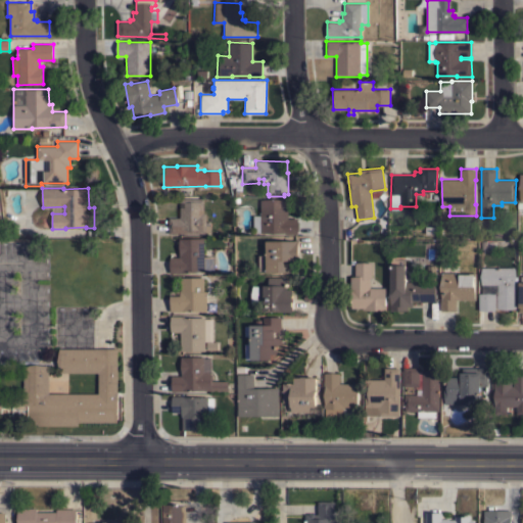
[(169,233),(169,218),(180,218),(180,198),(203,198),(203,212),(205,212),(205,222),(210,222),(210,232),(206,232),(206,233),(169,233)]
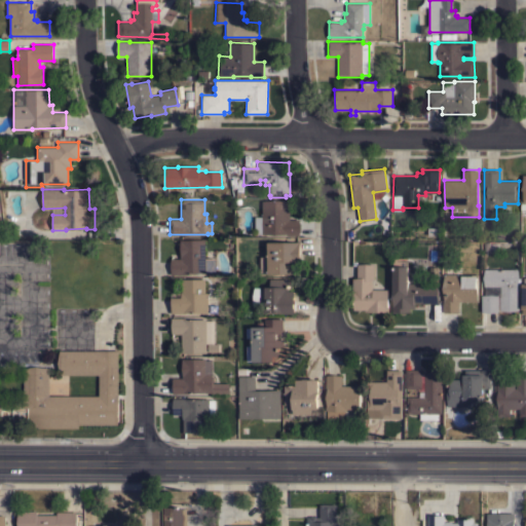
[(254,233),(255,216),(262,217),(262,200),(290,200),(290,219),(299,219),(299,235),(254,233)]
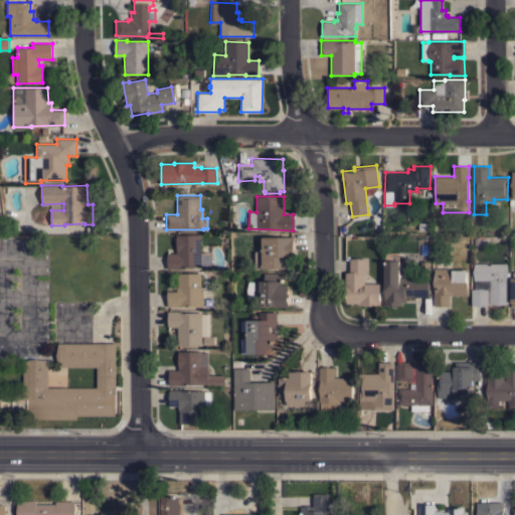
[(417,222),(427,222),(427,230),(417,230),(417,222)]
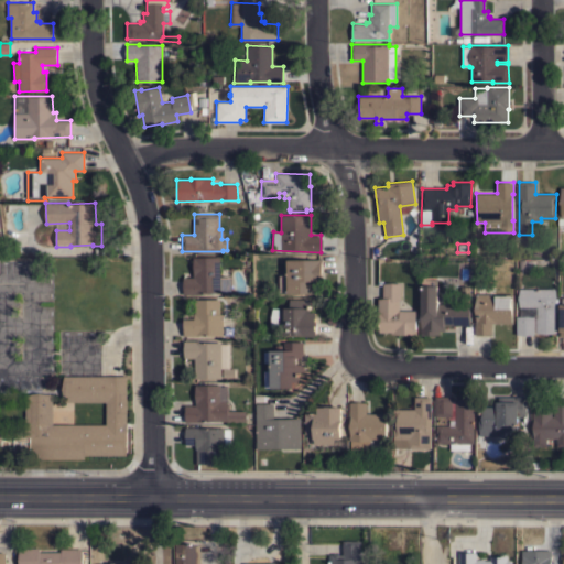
[(220,292),(202,293),(202,294),(184,294),(183,278),(194,278),(193,257),(219,257),(220,277),(230,275),(230,290),(220,290),(220,292)]
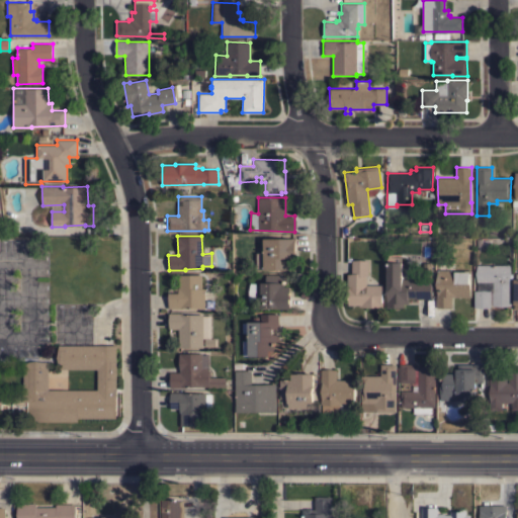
[(264,268),(257,268),(257,253),(264,253),(264,238),(294,238),(295,258),(290,259),(290,269),(264,269),(264,268)]
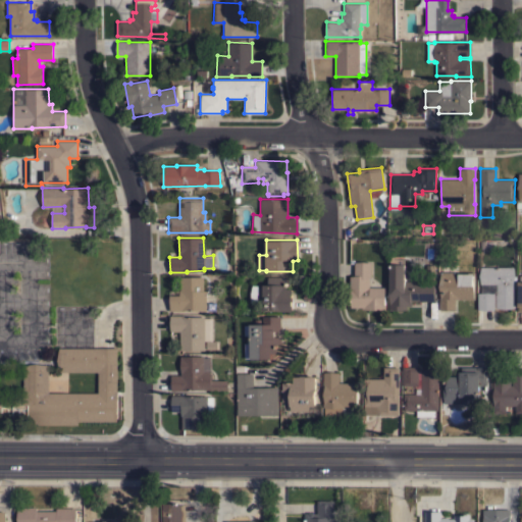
[(507,241),(515,241),(515,257),(506,257),(507,241)]
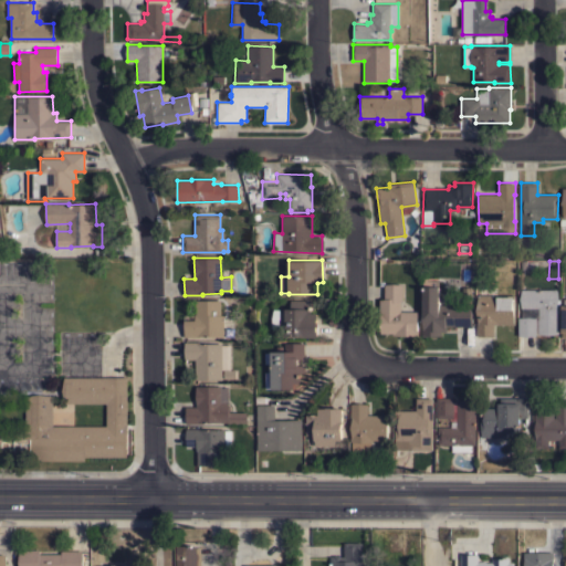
[(438,286),(439,286),(439,305),(472,305),(472,326),(447,326),(447,332),(440,332),(440,336),(421,336),(421,329),(423,329),(422,286),(423,286),(423,281),(425,281),(425,278),(438,278),(438,286)]
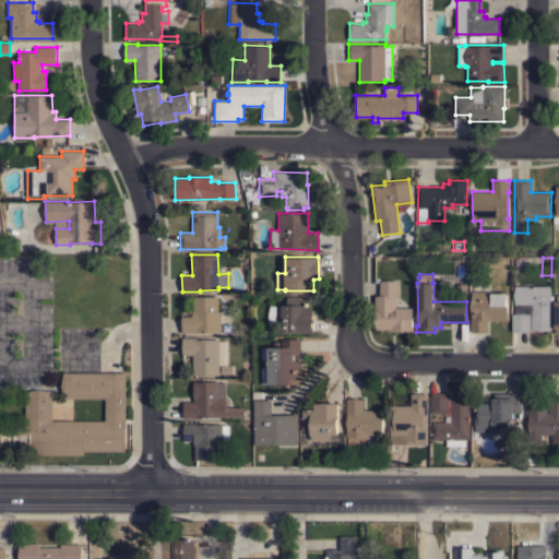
[(412,308),(412,325),(413,325),(413,331),(388,331),(388,329),(376,329),(376,310),(375,310),(375,295),(380,295),(380,281),(397,281),(397,297),(395,297),(395,307),(412,308)]
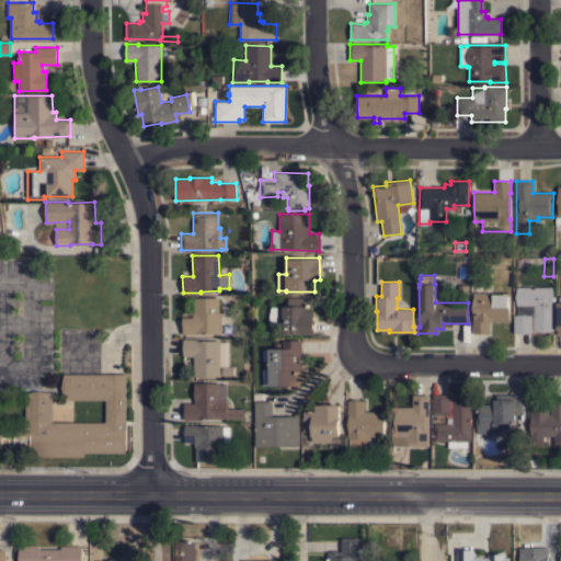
[(467,301),(458,302),(458,285),(467,285),(467,301)]
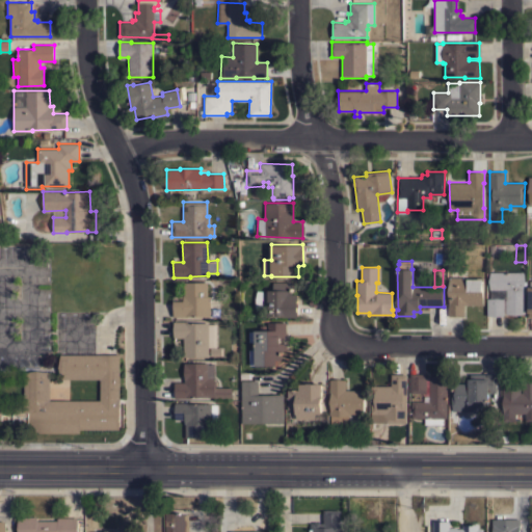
[(524,272),(525,281),(524,286),(525,286),(525,314),(504,314),(504,316),(487,315),(487,286),(489,286),(488,281),(489,272),(524,272)]
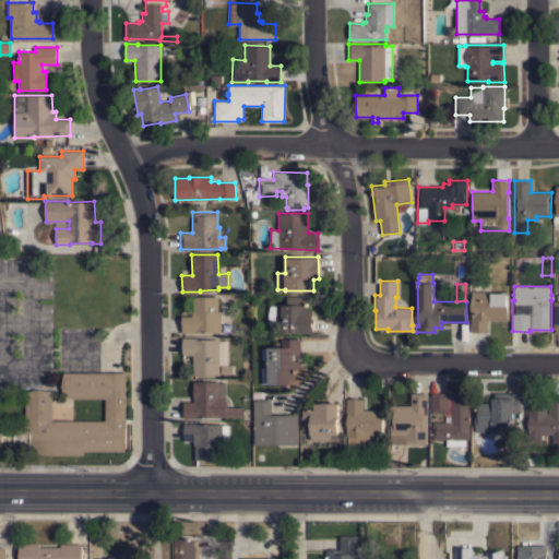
[(508,292),(508,320),(487,320),(487,332),(471,332),(471,292),(508,292)]
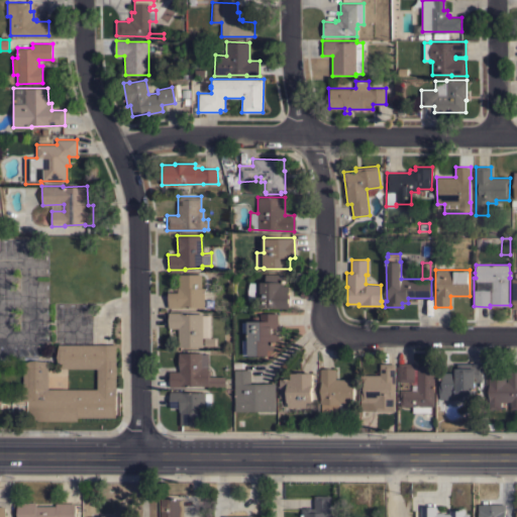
[(201,274),(201,288),(204,288),(204,307),(169,307),(169,293),(178,293),(178,287),(179,287),(179,274),(201,274)]
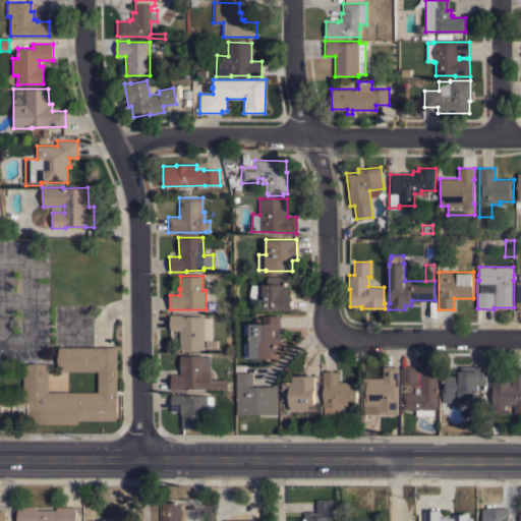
[(286,276),(286,288),(292,288),(292,297),(293,297),(293,304),(291,304),(291,310),(278,310),(278,309),(263,309),(263,302),(257,302),(257,284),(268,284),(268,276),(286,276)]
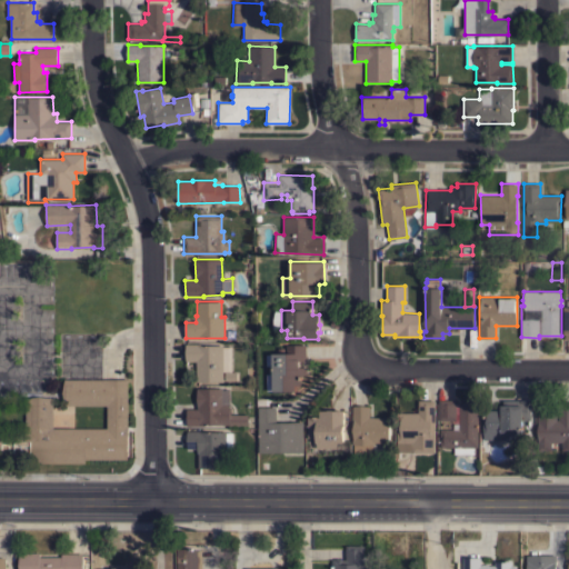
[(231,347),(231,372),(236,372),(237,381),(223,381),(197,382),(196,361),(186,361),(186,345),(203,343),(203,346),(222,346),(222,347),(231,347)]
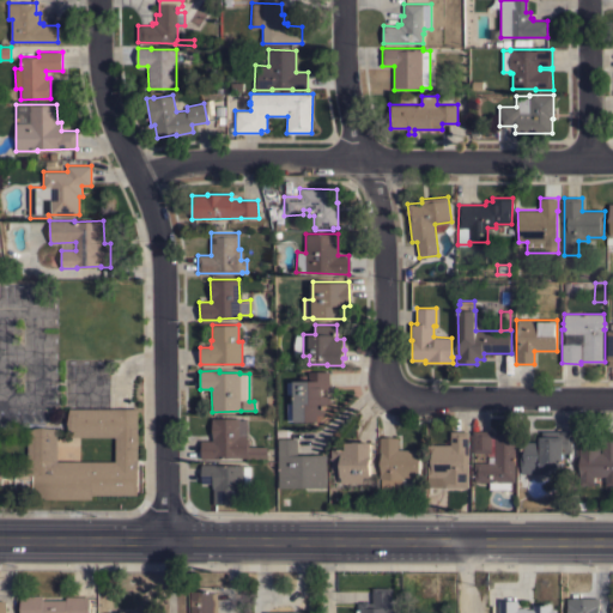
[(293,381),(308,381),(308,371),(329,371),(329,388),(322,389),(322,395),(329,395),(329,404),(325,404),(325,414),(317,414),(317,422),(293,422),(293,381)]
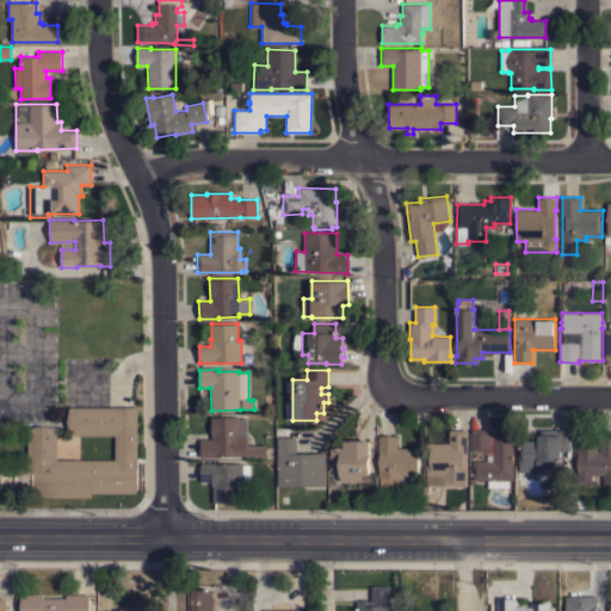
[(137,407),(137,493),(92,493),(92,497),(34,497),(34,489),(0,489),(0,468),(28,468),(28,427),(57,427),(57,460),(115,460),(116,436),(69,434),(69,407),(137,407)]
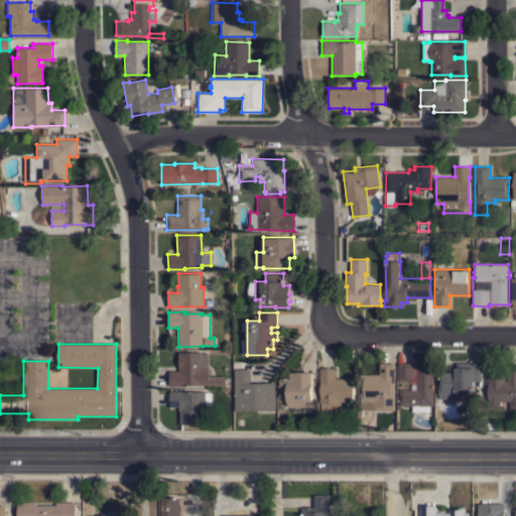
[(178,353),(202,352),(202,353),(208,353),(209,368),(210,370),(210,376),(224,376),(225,386),(209,386),(209,385),(185,385),(185,386),(169,386),(169,371),(178,371),(178,353)]
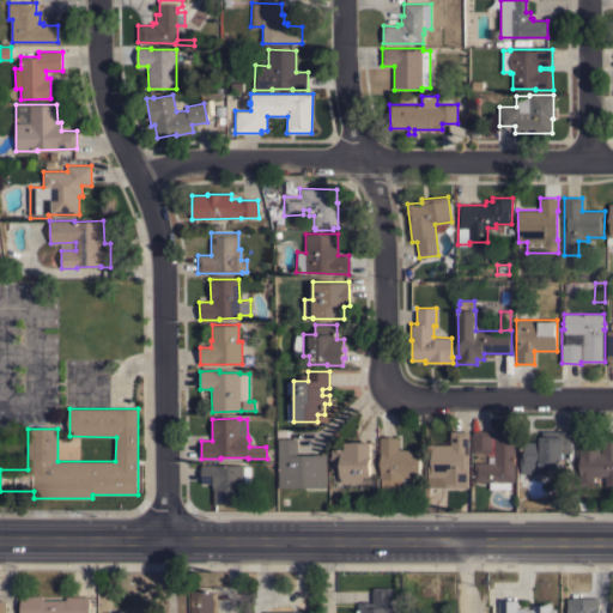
[(468,487),(428,486),(428,444),(450,444),(450,431),(468,431),(468,487)]
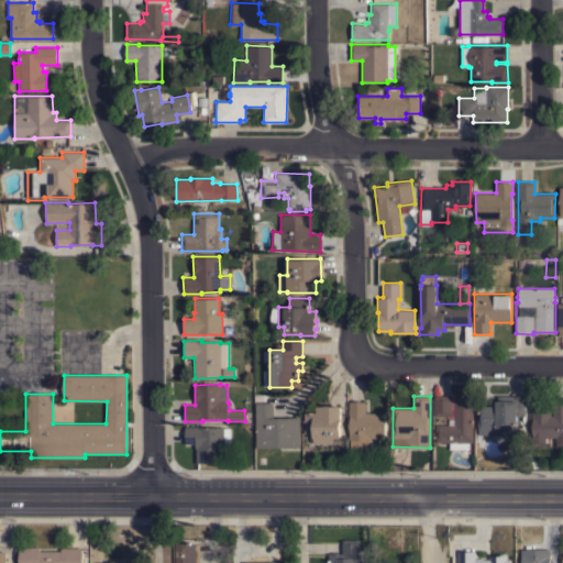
[(434,396),(451,396),(451,416),(434,416),(434,396)]
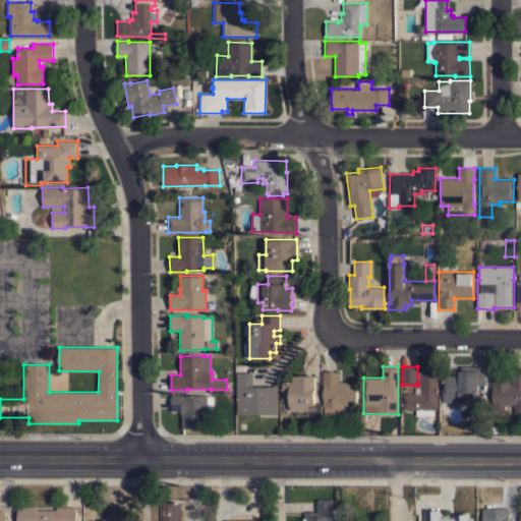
[(485,366),(485,384),(478,384),(478,403),(443,402),(444,375),(456,375),(456,370),(460,370),(460,366),(485,366)]
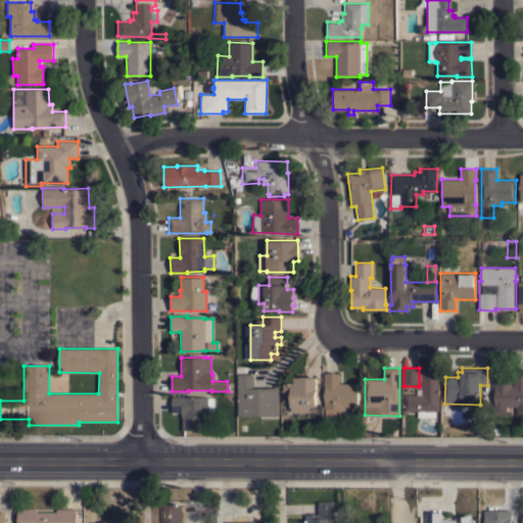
[(422,370),(439,370),(439,411),(436,411),(436,418),(418,417),(418,411),(405,411),(405,394),(421,394),(422,370)]
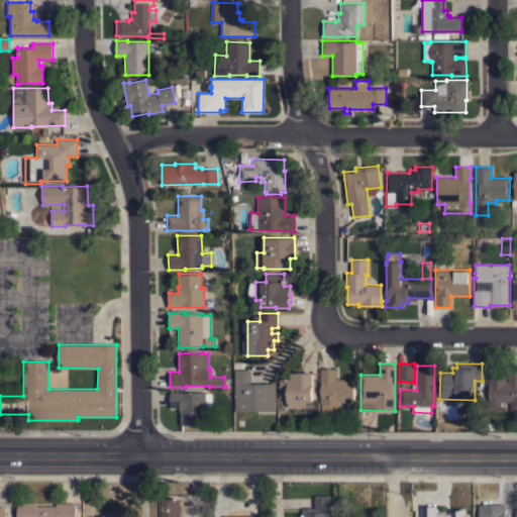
[(516,409),(510,409),(510,402),(501,402),(501,409),(490,409),(490,384),(488,384),(488,376),(506,376),(506,382),(507,382),(507,366),(516,366),(516,409)]
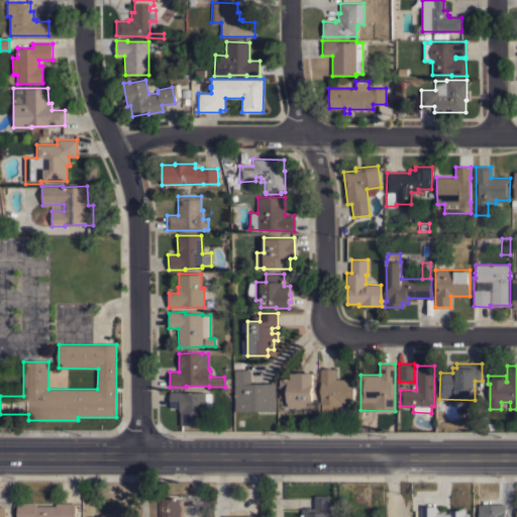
[(353,379),(352,402),(340,402),(340,403),(338,403),(338,412),(321,411),(321,403),(320,403),(320,399),(321,399),(321,382),(320,382),(320,369),(335,369),(335,379),(353,379)]
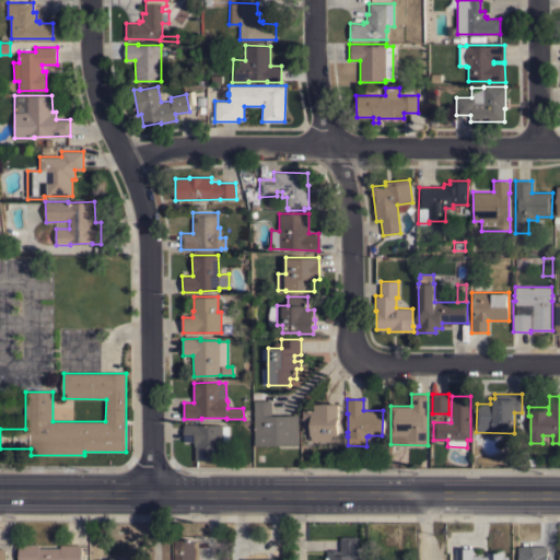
[(254,400),(271,400),(271,416),(298,415),(299,444),(255,445),(254,400)]
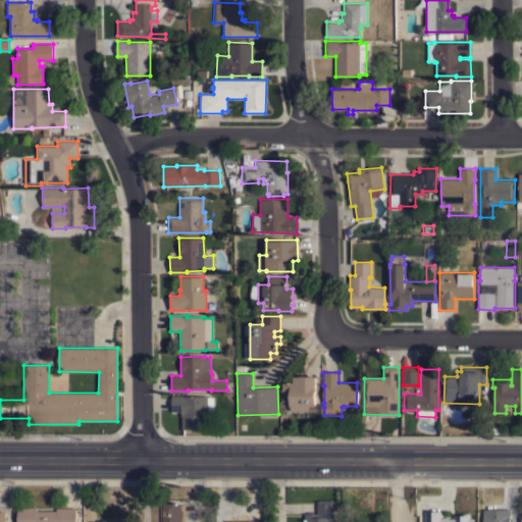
[(301,376),(301,375),(307,375),(307,376),(316,376),(316,388),(315,388),(315,406),(309,406),(309,410),(291,411),(290,401),(282,402),(281,382),(294,382),(294,376),(301,376)]
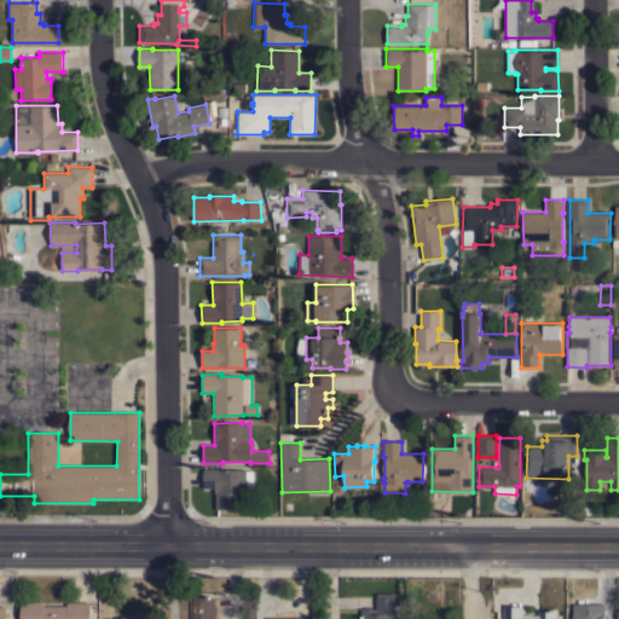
[(246,492),(243,492),(243,509),(215,509),(215,493),(215,487),(203,487),(203,469),(217,469),(246,469),(246,492)]
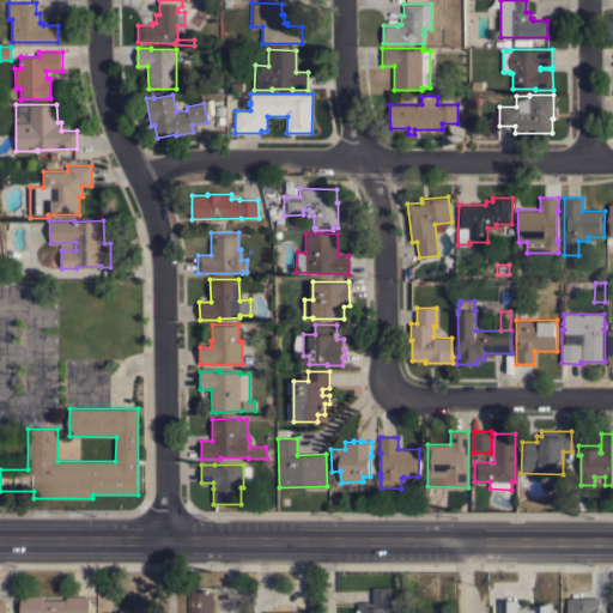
[(396,612),(357,612),(357,602),(360,602),(362,601),(368,601),(369,602),(372,602),(372,588),(392,588),(392,604),(396,604),(396,612)]
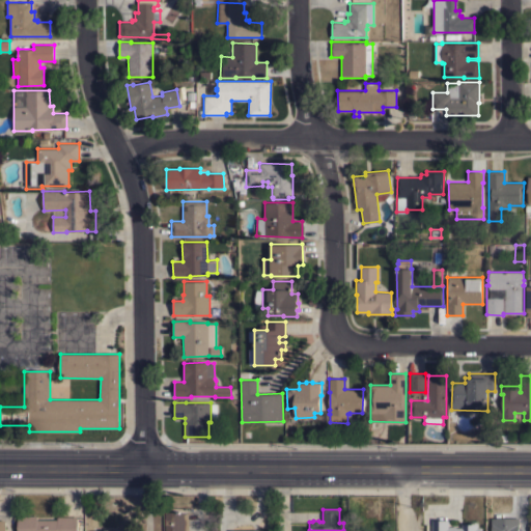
[(165,530),(165,512),(184,512),(184,513),(188,513),(188,530),(165,530)]
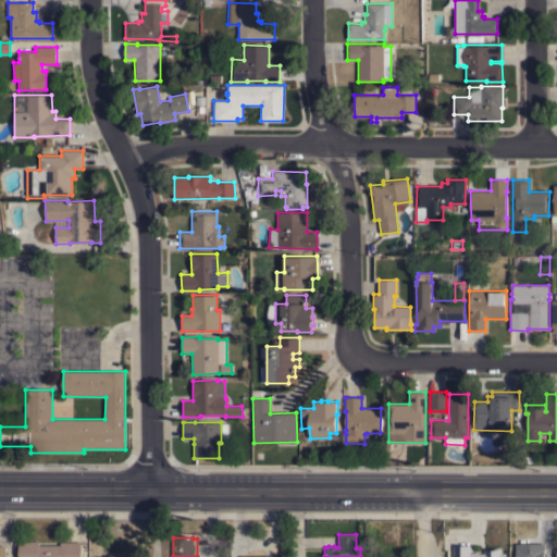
[(19,556),(19,541),(39,541),(39,545),(60,545),(60,542),(81,542),(81,556),(19,556)]
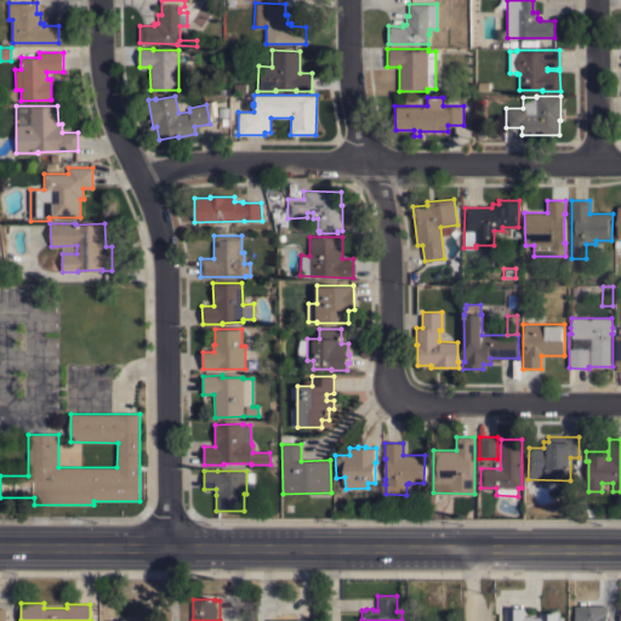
[(607,620),(575,620),(575,611),(593,611),(593,607),(599,607),(599,610),(602,610),(603,611),(607,611),(607,620)]
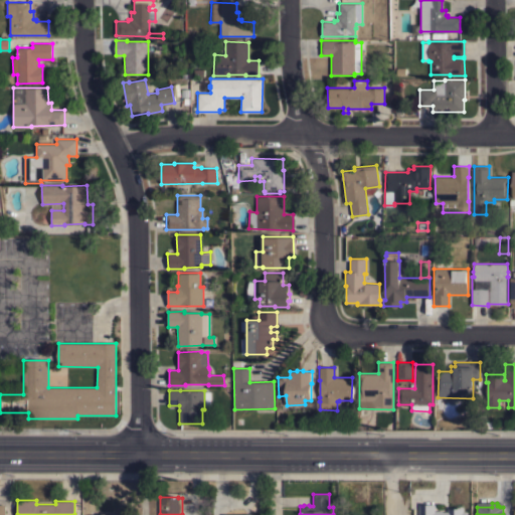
[(419,514),(419,504),(435,504),(435,512),(436,512),(436,511),(442,511),(442,512),(448,512),(448,508),(454,508),(454,507),(462,507),(462,513),(467,513),(467,514),(419,514)]
